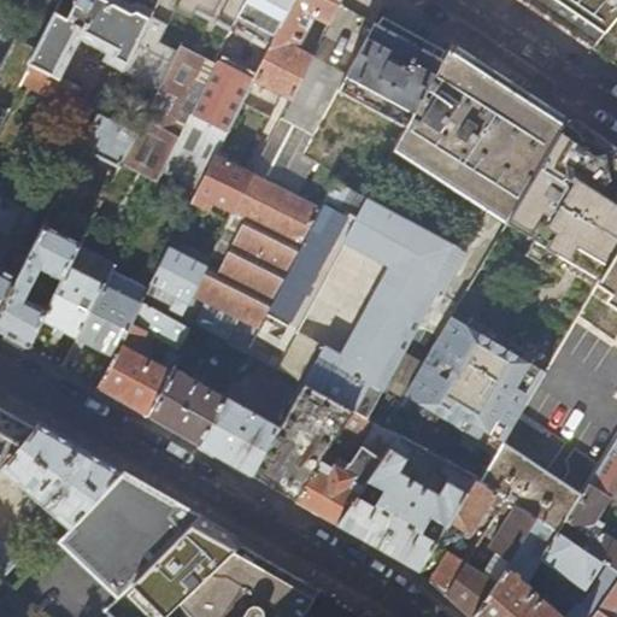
[(77,0),(68,19),(56,12),(39,48),(31,62),(62,77),(81,37),(107,52),(105,59),(123,69),(152,10),(137,3),(131,4),(123,0),(77,0)]
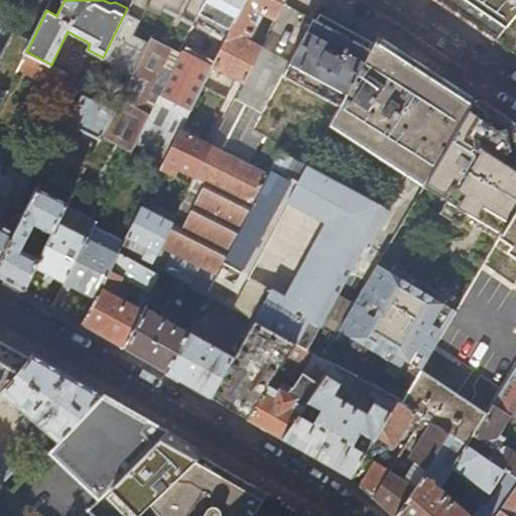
[(131,0),(127,8),(103,57),(102,59),(132,76),(147,43),(133,36),(146,10),(160,16),(162,13),(176,19),(178,14),(182,16),(180,21),(194,27),(207,0),(131,0)]
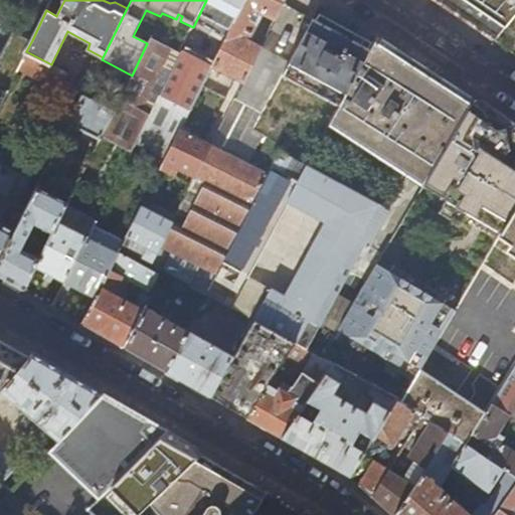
[(206,0),(193,27),(180,53),(160,95),(190,110),(206,77),(244,0),(206,0)]
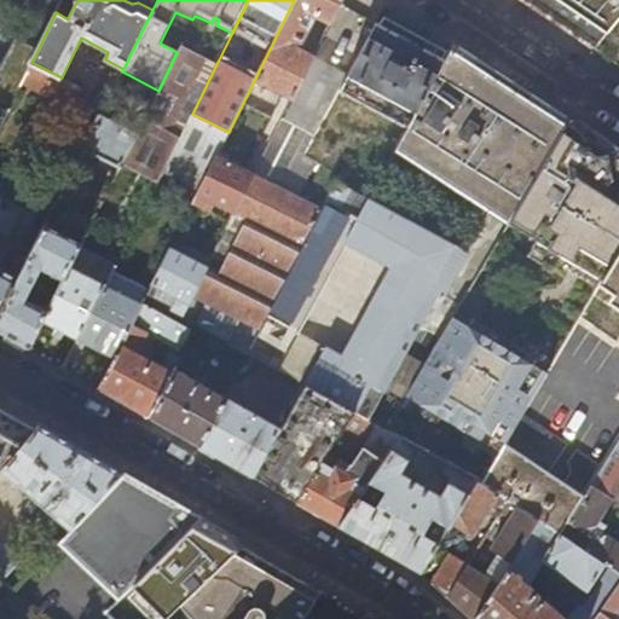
[(294,0),(248,93),(277,108),(283,97),(290,102),(312,59),(298,51),(313,17),(329,24),(341,0),(294,0)]
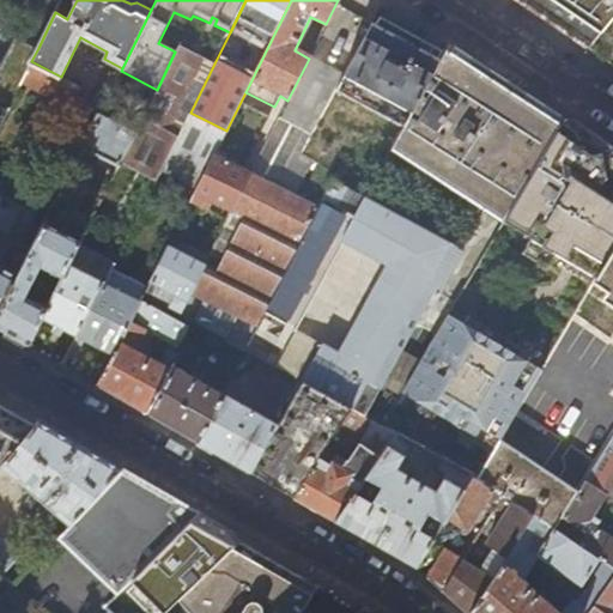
[(592,42),(612,14),(612,0),(516,0),(554,26),(587,48),(592,42)]
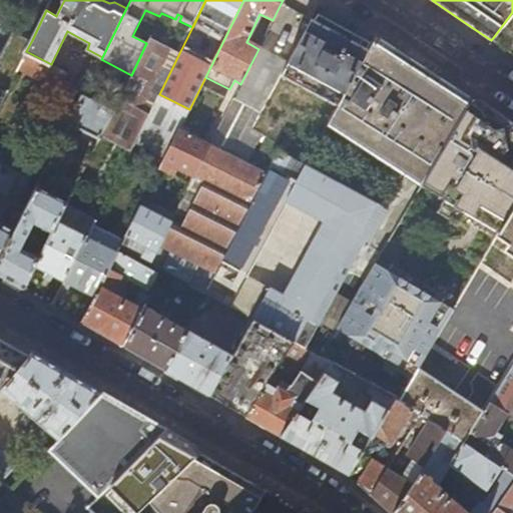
[(512,12),(495,35),(512,46),(512,12)]
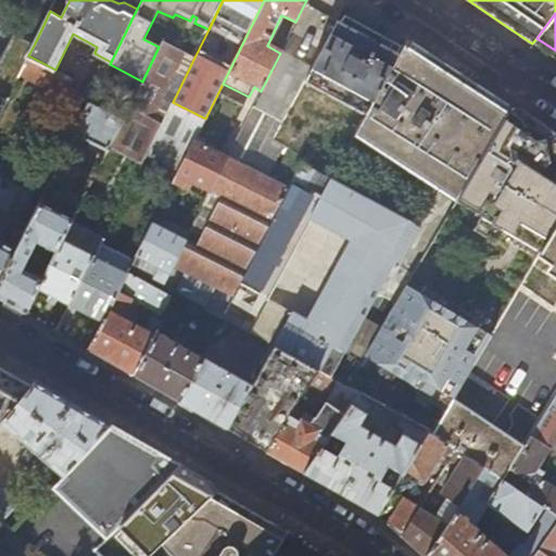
[(338,21),(311,68),(305,79),(366,115),(400,54),(338,21)]
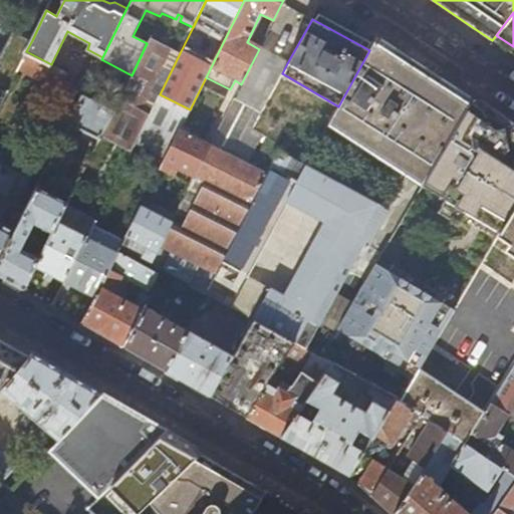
[(26,51),(32,40),(14,31),(0,56),(0,87),(6,91),(21,62),(26,51)]
